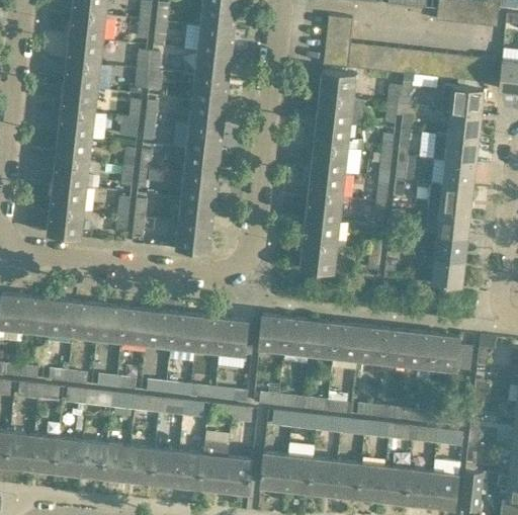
[(73,0),(72,12),(104,16),(106,0),(73,0)]
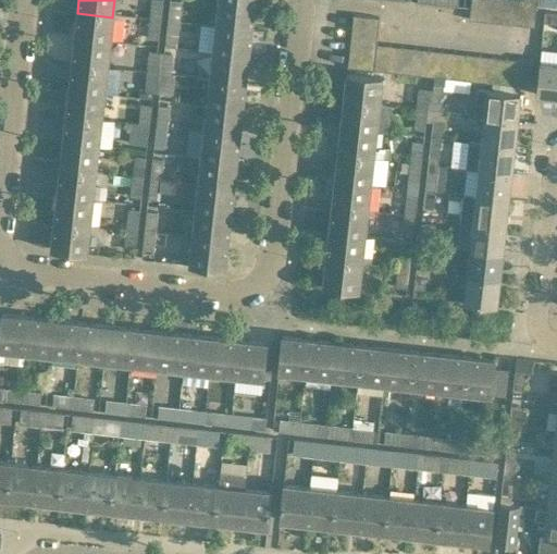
[(470,0),(469,23),(482,24),(484,0),(470,0)]
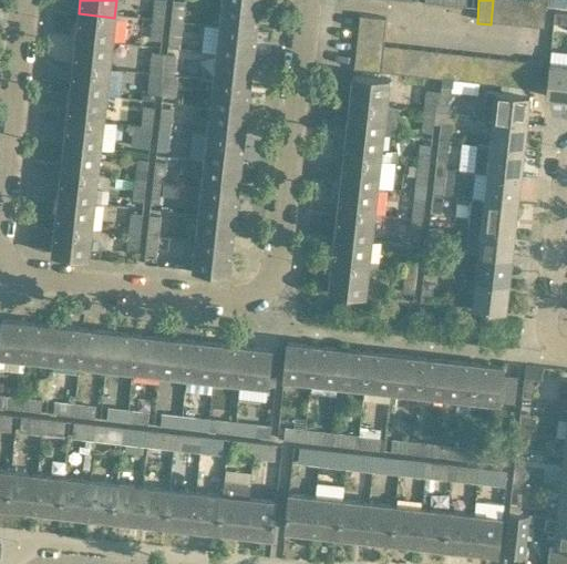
[(493,0),(491,24),(504,26),(506,0),(493,0)]
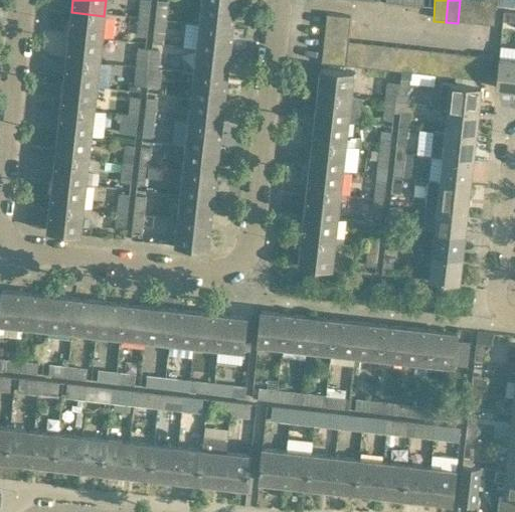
[(460,0),(458,23),(470,24),(472,0),(470,0),(460,0)]
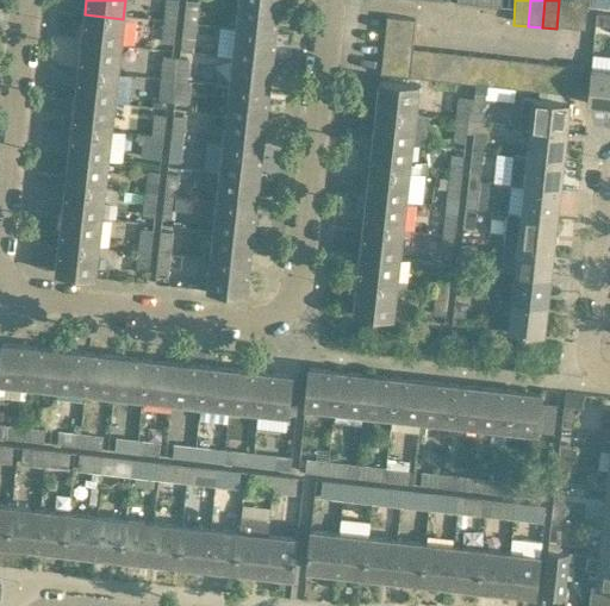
[(556,29),(571,31),(574,1),(559,0),(556,29)]
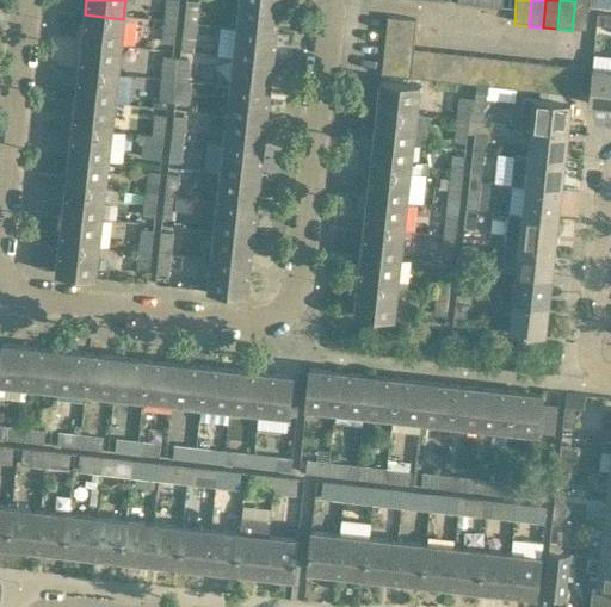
[(178,2),(167,1),(165,24),(176,25),(178,2)]
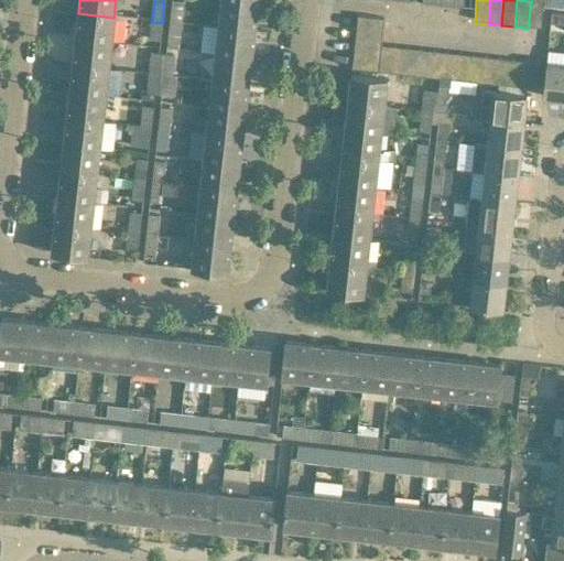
[(220,1),(218,29),(253,32),(257,6),(220,1)]
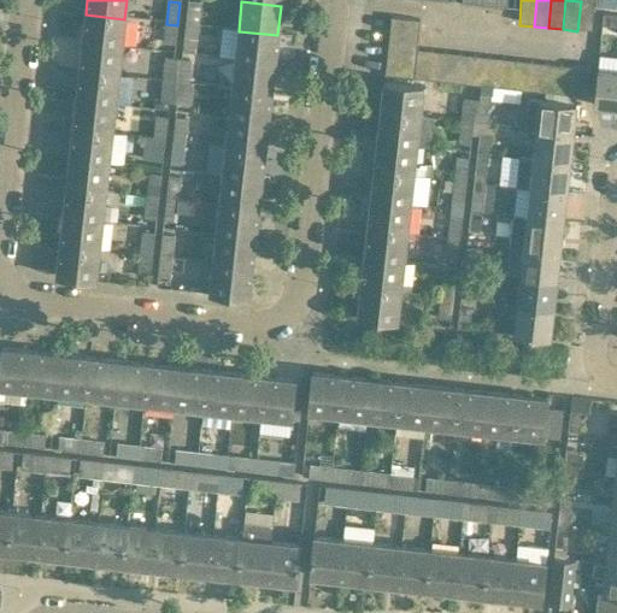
[(581,1),(577,31),(592,33),(595,4),(581,1)]
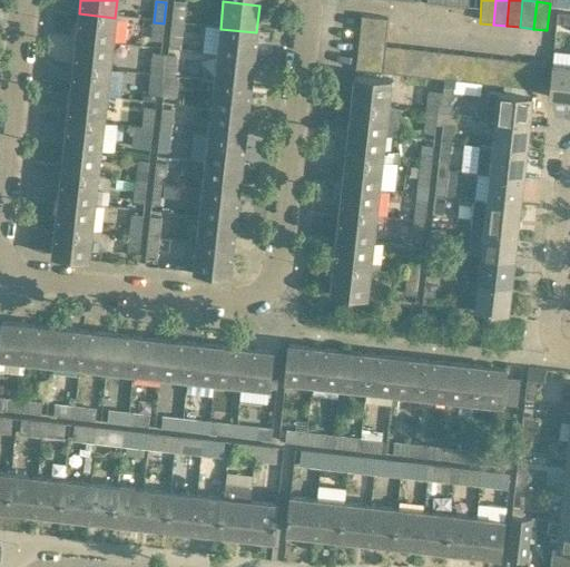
[(185,5),(174,3),(172,25),(183,26),(185,5)]
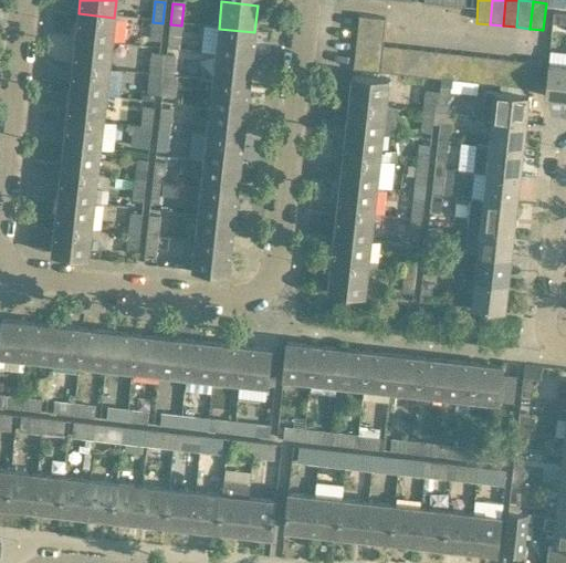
[(79,13),(75,40),(112,44),(114,18),(79,13)]
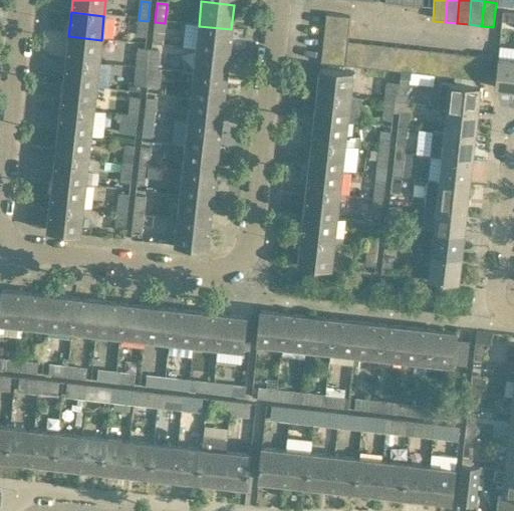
[(501,23),(513,23),(513,14),(503,13),(501,23)]
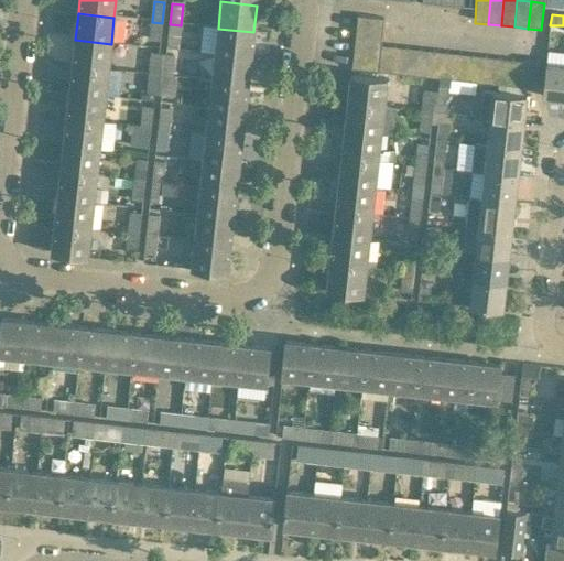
[(358,18),(356,31),(382,34),(383,21),(358,18)]
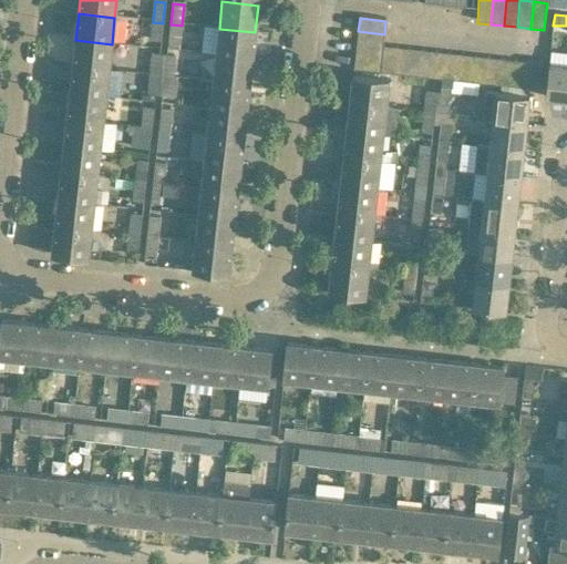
[(163,23),(153,22),(151,43),(162,44),(163,23)]
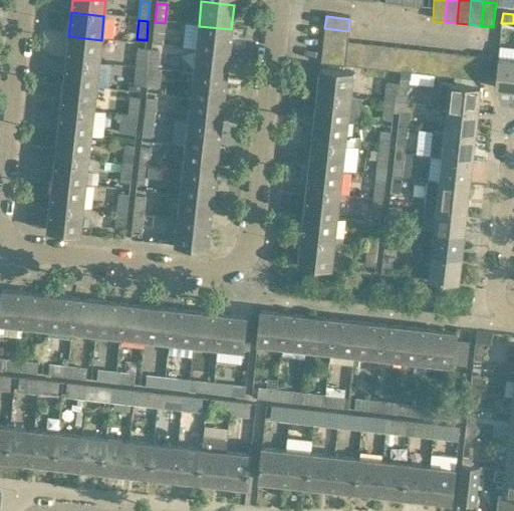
[(165,23),(155,22),(153,41),(163,42),(165,23)]
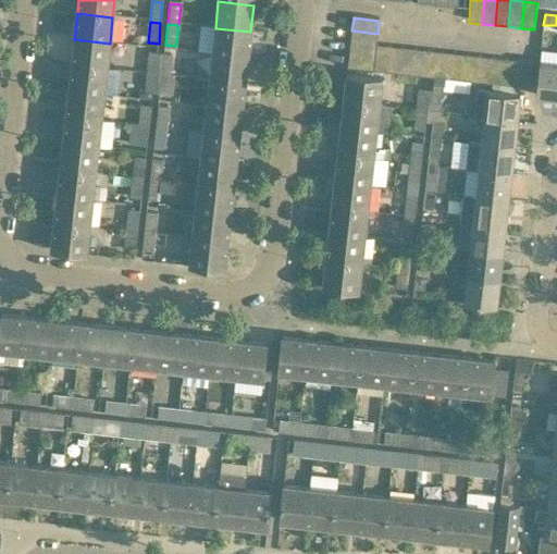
[(215,28),(212,54),(248,58),(250,32),(215,28)]
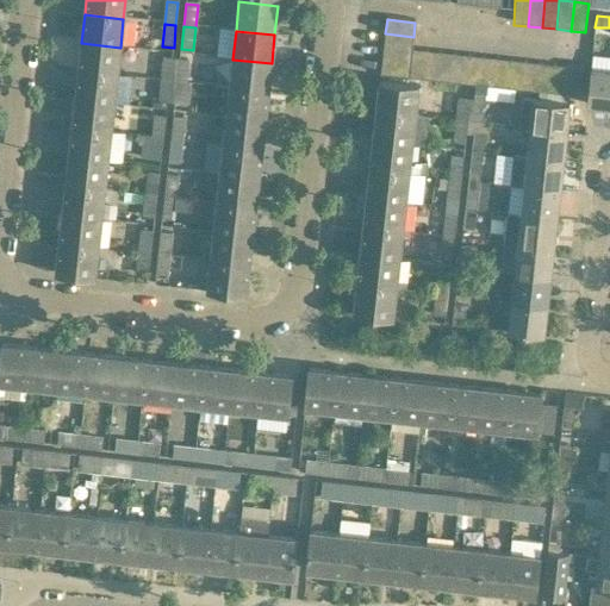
[(385,33),(384,48),(412,51),(412,50),(414,37),(385,33)]
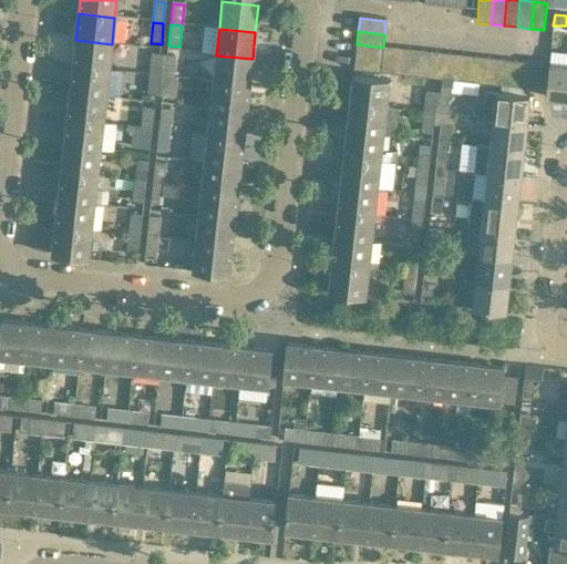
[(75,40),(72,68),(109,71),(112,44),(75,40)]
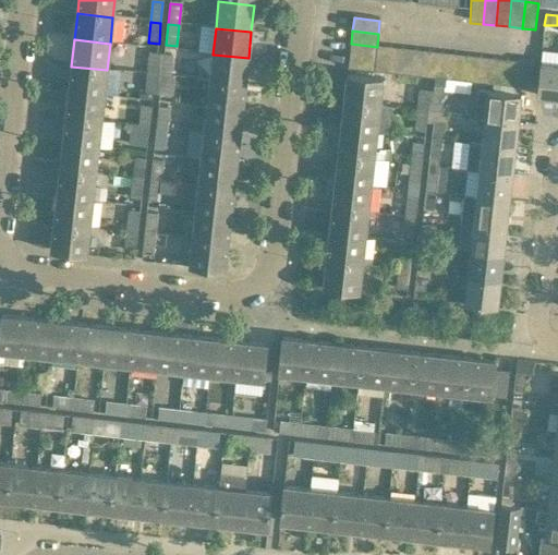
[(351,44),(349,57),(375,60),(377,47),(351,44)]
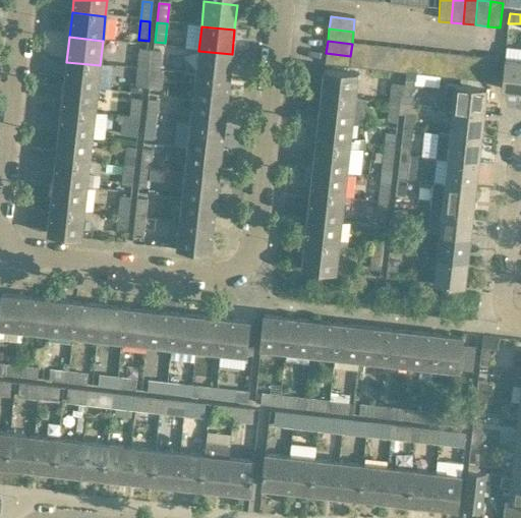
[(350,56),(349,67),(361,69),(364,45),(352,43),(352,44),(350,56)]
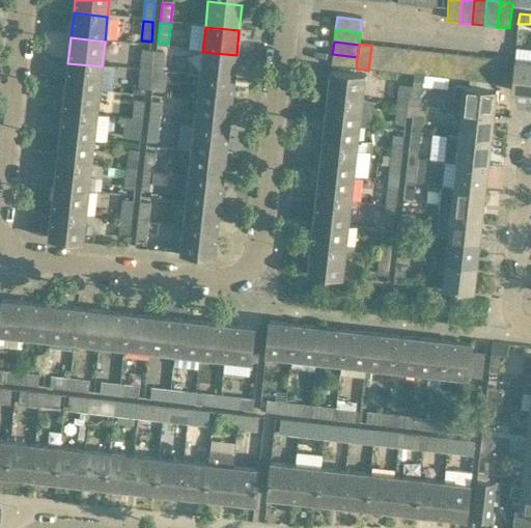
[(371,46),(368,71),(381,72),(384,47),(371,46)]
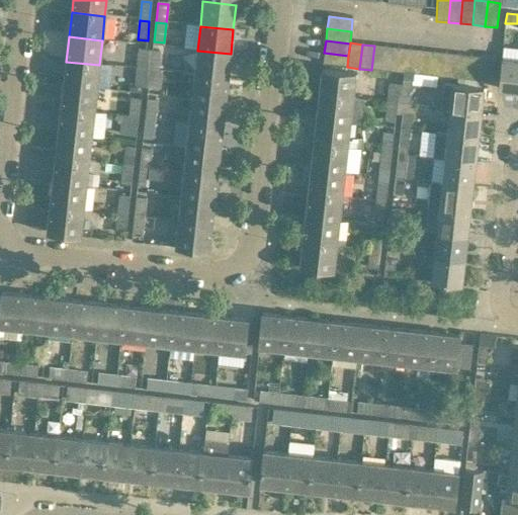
[(374,46),(371,70),(383,71),(386,48),(374,46)]
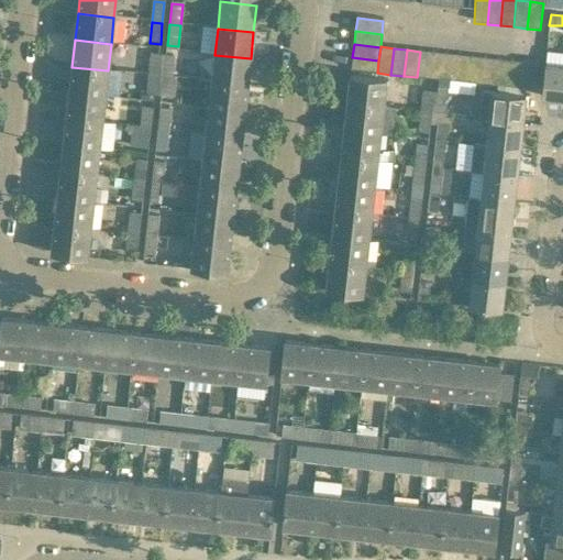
[(420,52),(417,77),(430,79),(433,53),(420,52)]
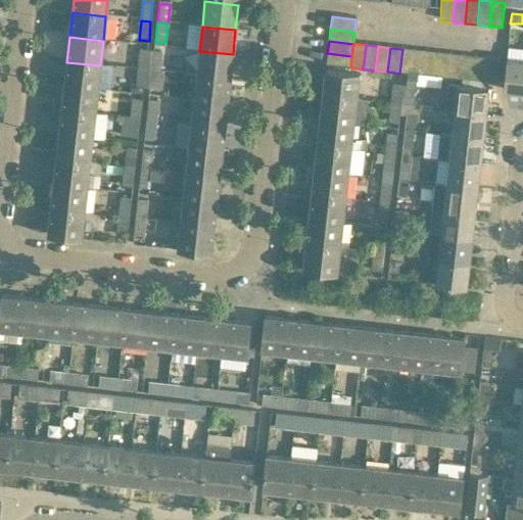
[(402,49),(399,74),(412,75),(415,50),(402,49)]
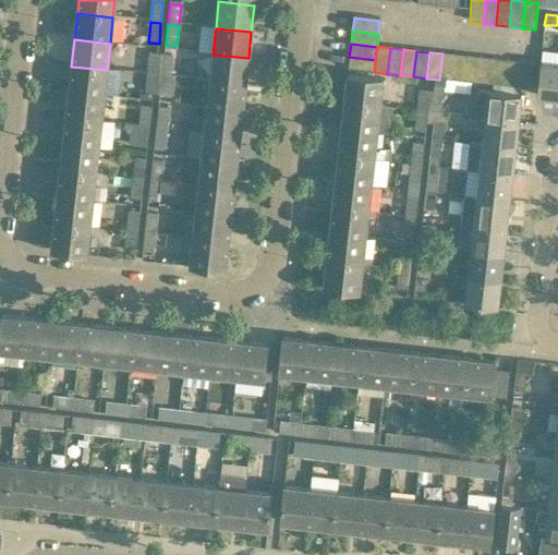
[(443,53),(439,80),(452,81),(456,56),(443,53)]
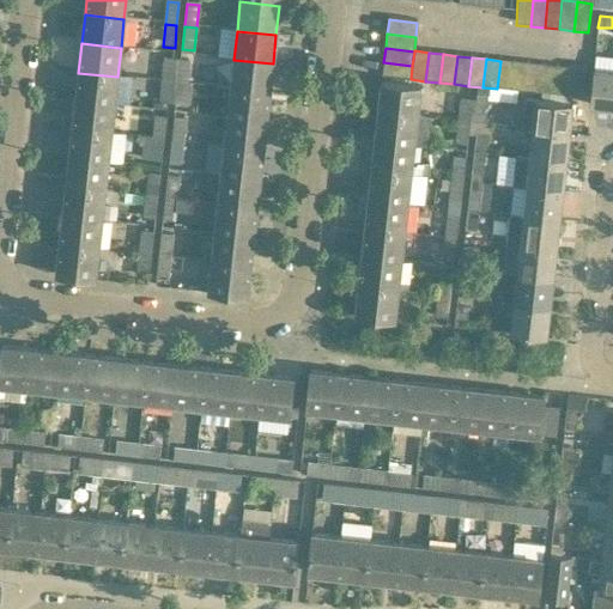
[(176,61),(165,60),(163,83),(175,84),(176,61)]
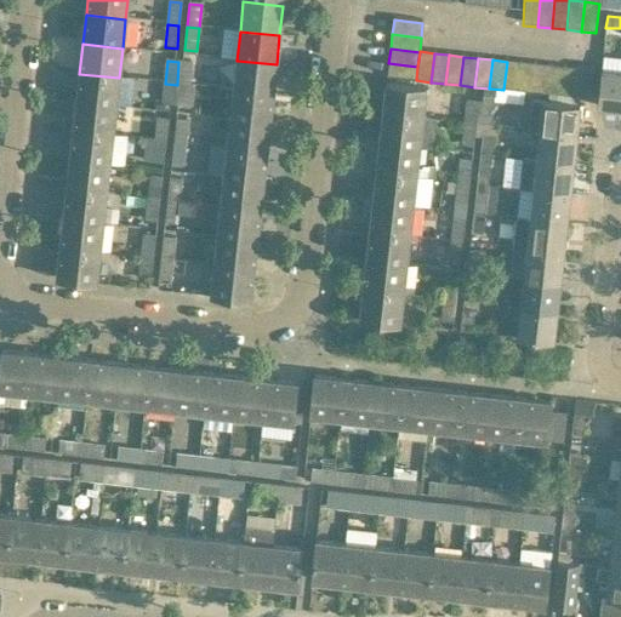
[(237,61),(234,90),(273,95),(277,64),(237,61)]
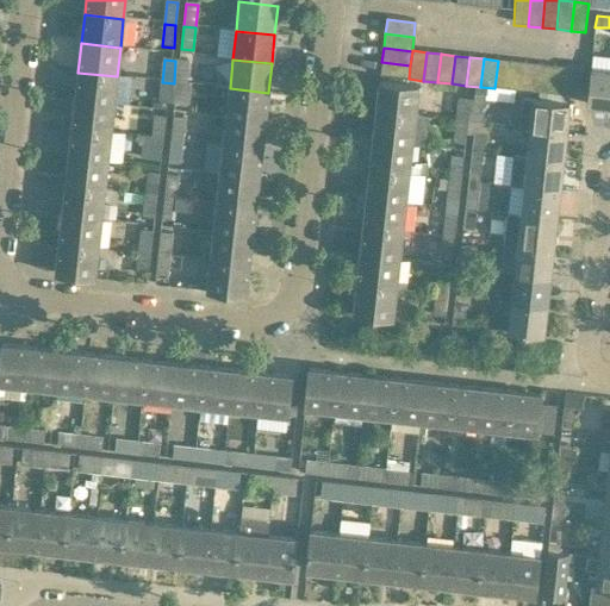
[(187,62),(175,61),(174,83),(185,85),(187,62)]
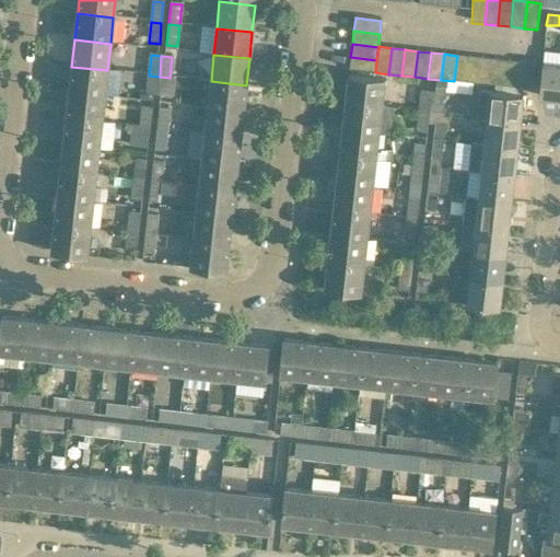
[(457,56),(454,81),(467,83),(470,57),(457,56)]
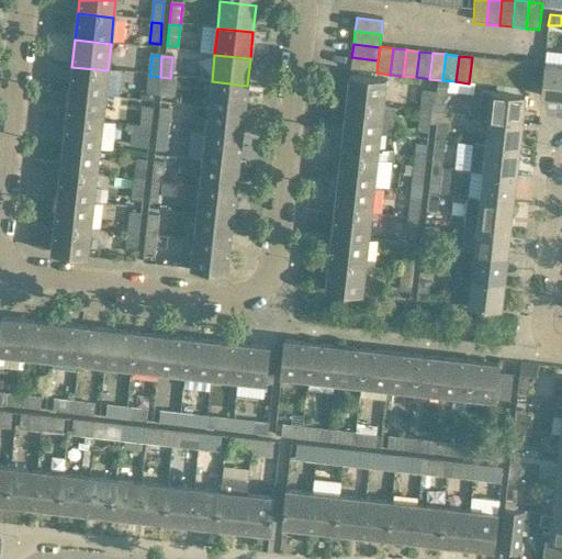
[(351,57),(350,70),(377,73),(378,60),(351,57)]
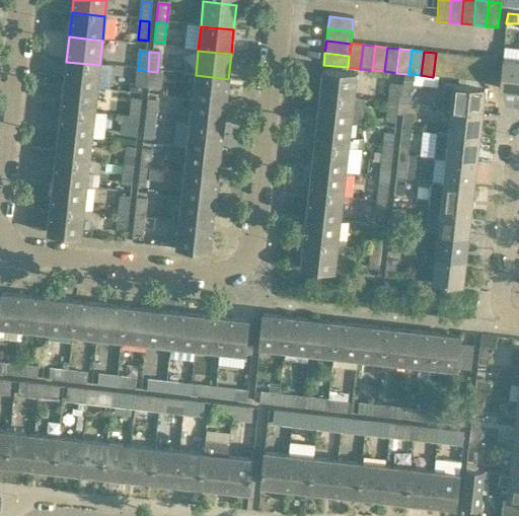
[(436,53),(433,77),(445,78),(448,55),(436,53)]
